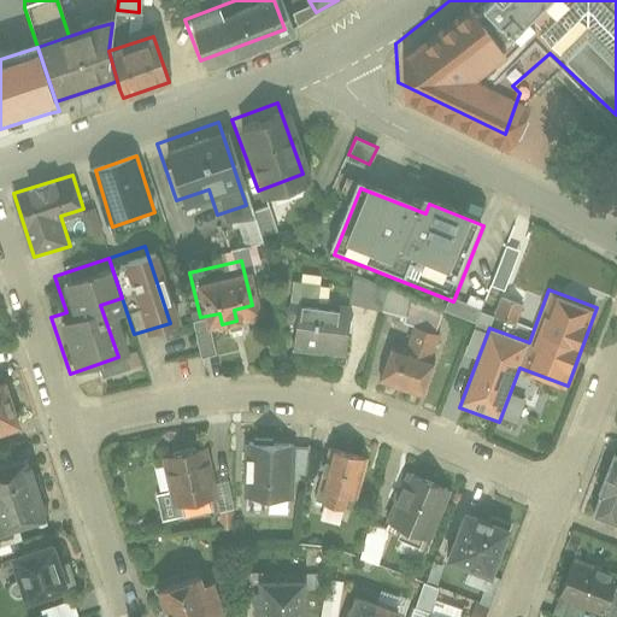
[(344,301),(291,297),(287,341),(339,346),(344,301)]
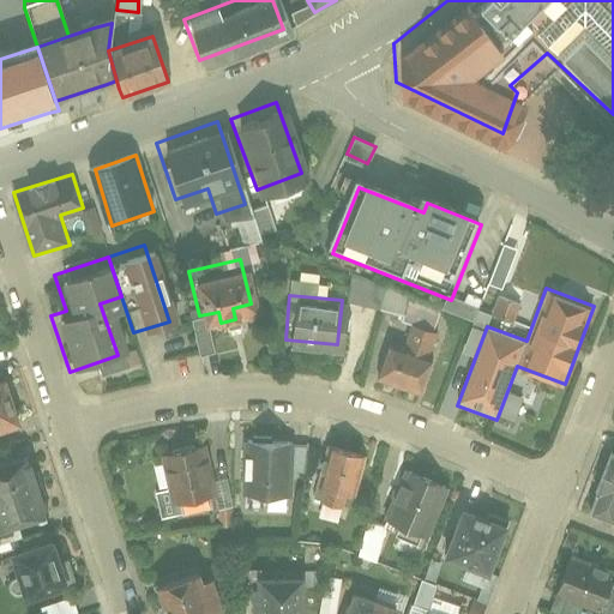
[(383,338),(371,371),(414,386),(425,354),(417,351),(428,321),(404,313),(395,343),(383,338)]
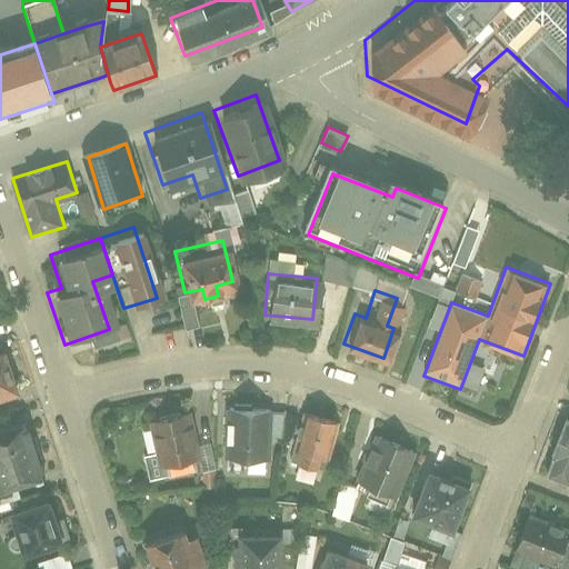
[(191,319),(185,292),(171,296),(178,322),(191,319)]
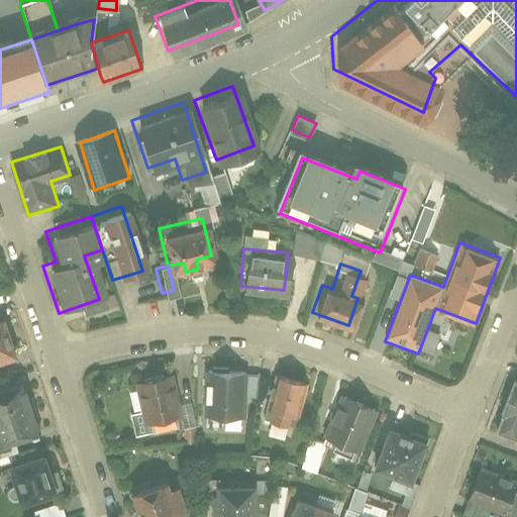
[(447,319),(433,315),(428,328),(443,333),(447,319)]
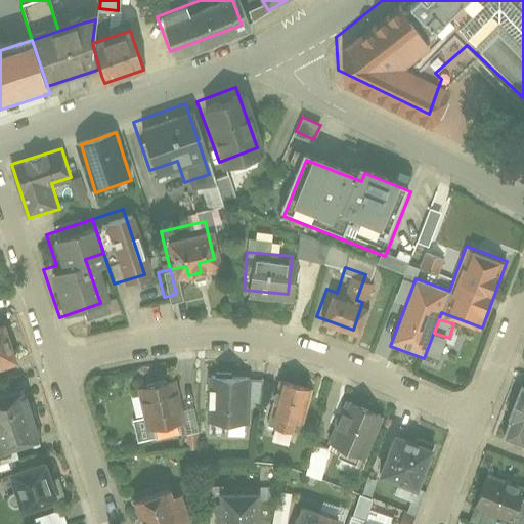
[(238,372),(206,370),(205,413),(237,415),(238,372)]
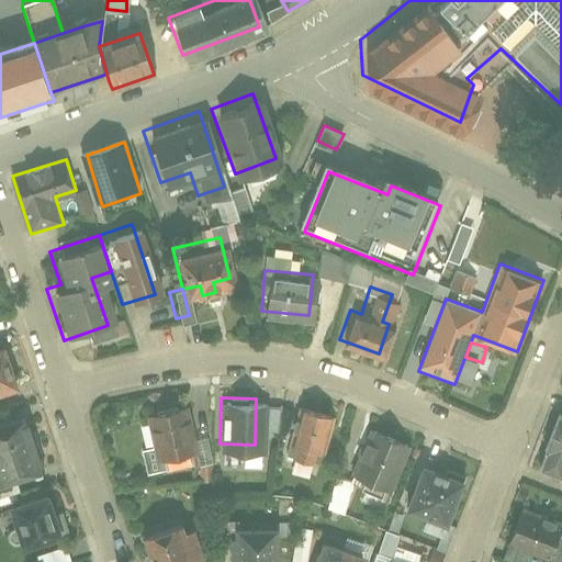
[(179,400),(141,406),(148,448),(187,440),(179,400)]
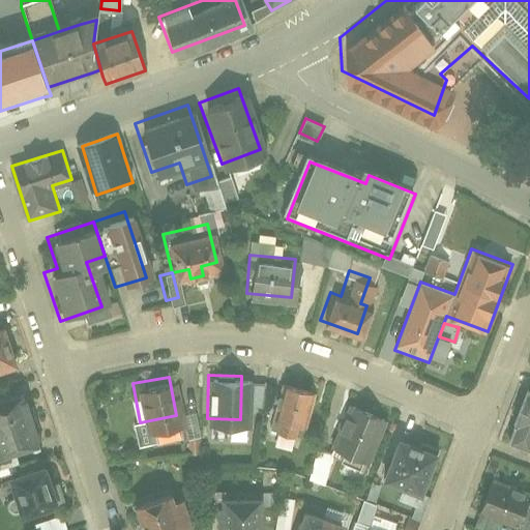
[(305,386),(278,378),(269,411),(275,413),(272,421),(289,425),(291,417),(296,419),(305,386)]
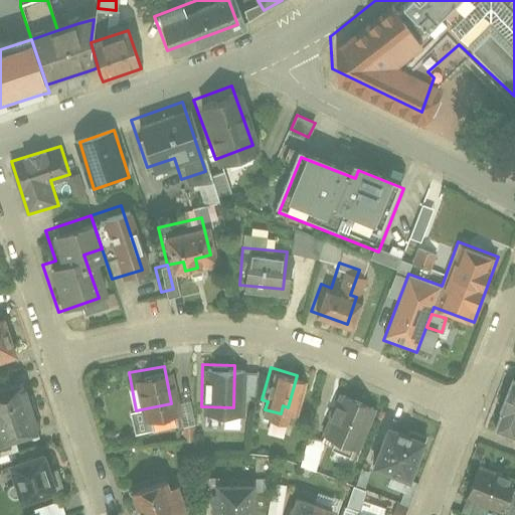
[(514,374),(504,371),(486,417),(508,425),(513,413),(514,413),(514,374)]
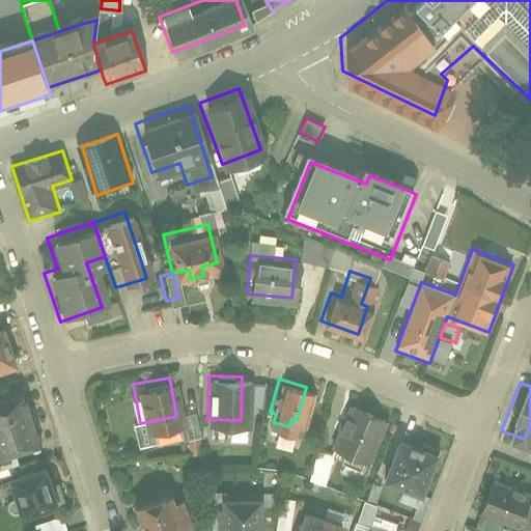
[(17,386),(0,390),(0,452),(34,441),(17,386)]
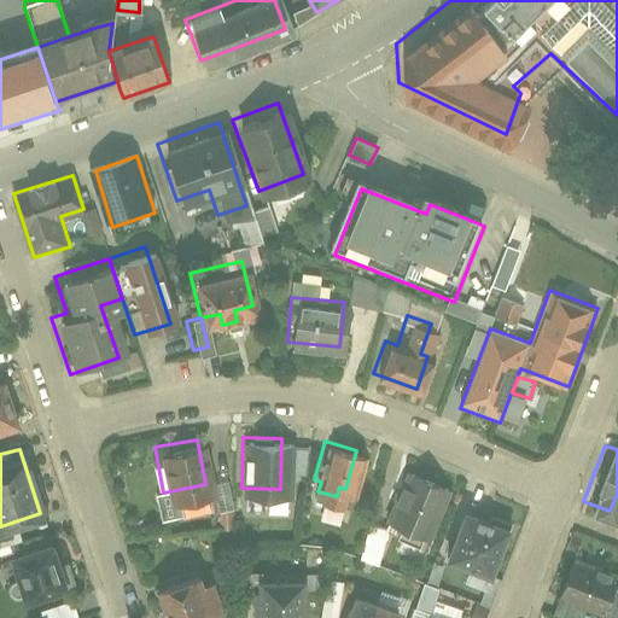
[(443,482),(398,464),(377,517),(421,535),(443,482)]
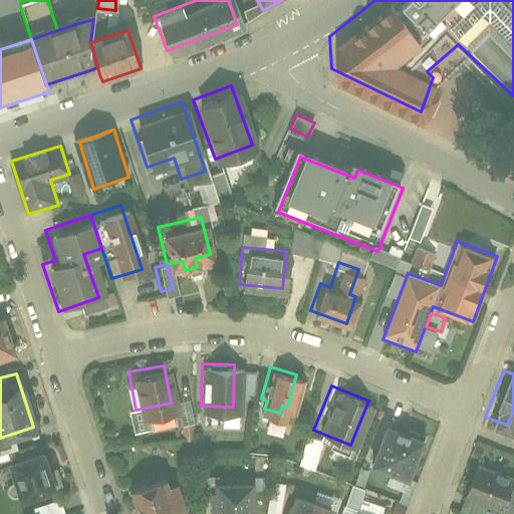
[(383,417),(367,458),(407,473),(423,432),(383,417)]
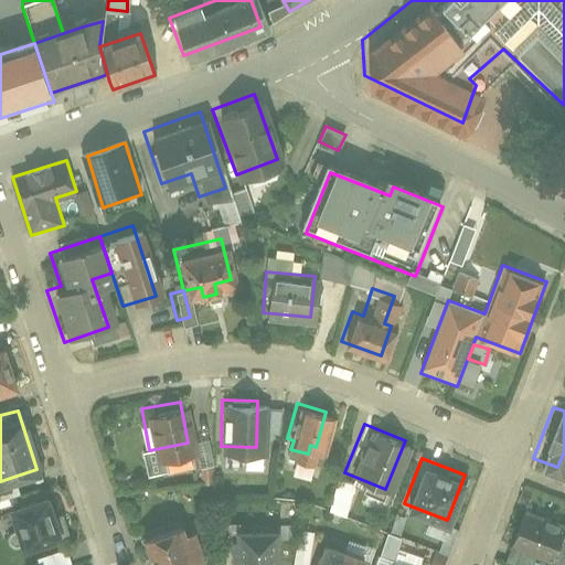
[(337,479),(330,512),(348,516),(354,482),(337,479)]
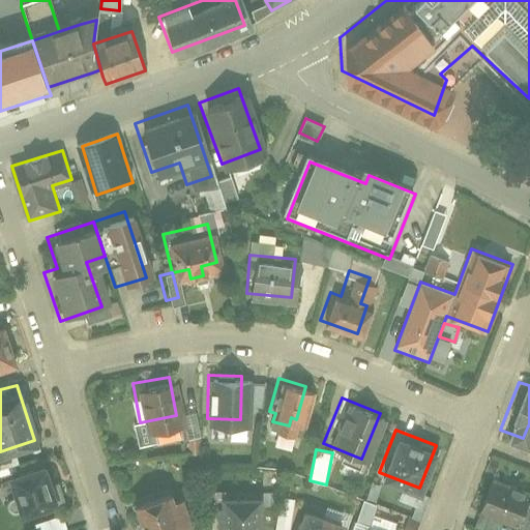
[(38,461),(0,472),(0,474),(11,510),(50,499),(38,461)]
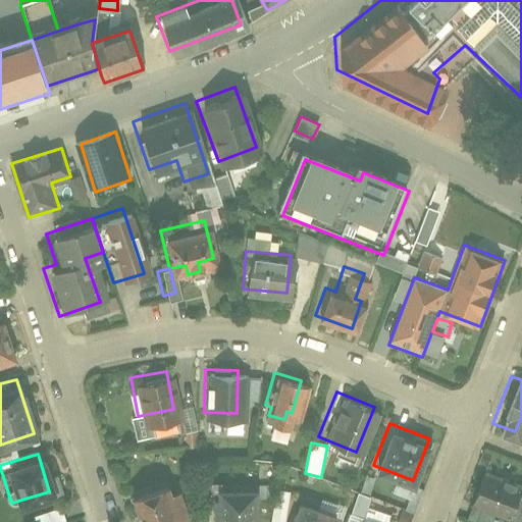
[(516,477),(475,462),(463,496),(504,510),(516,477)]
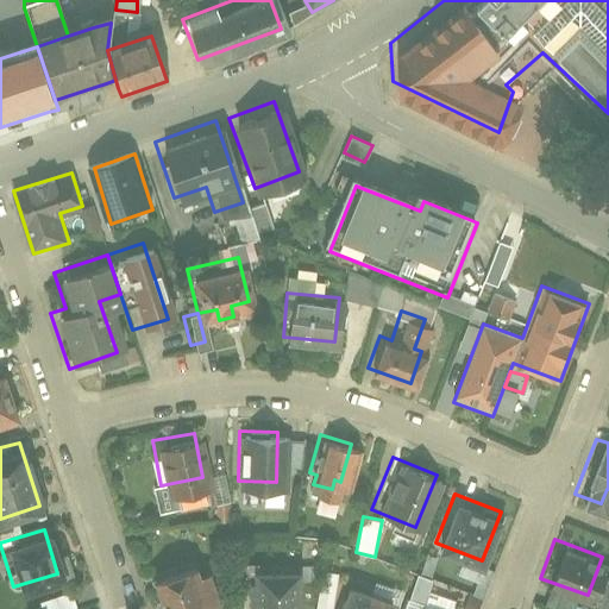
[(187,556),(150,565),(162,608),(202,608),(199,594),(213,590),(203,557),(188,560),(187,556)]
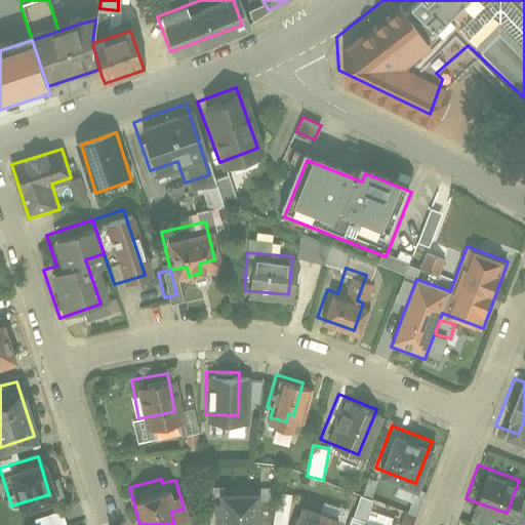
[(253,524),(253,485),(214,486),(214,524),(253,524)]
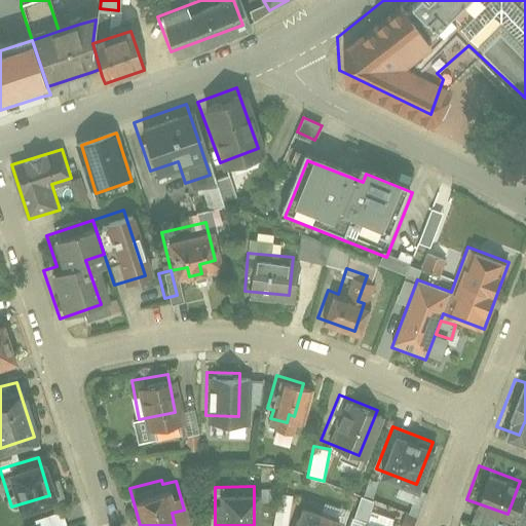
[(328,525),(333,512),(296,499),(286,525),(328,525)]
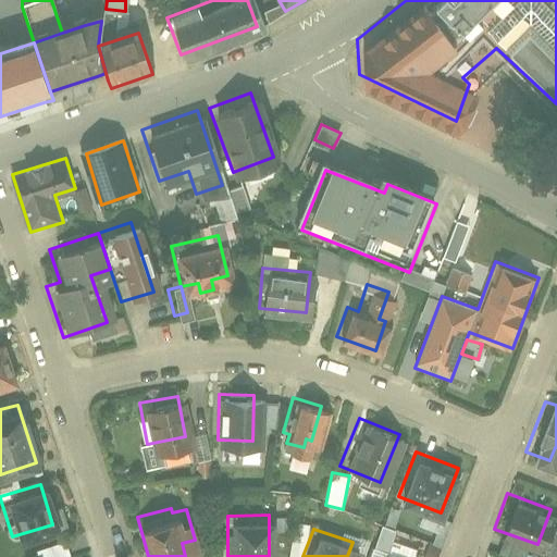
[(66,542),(38,551),(39,556),(64,556),(70,556),(66,542)]
